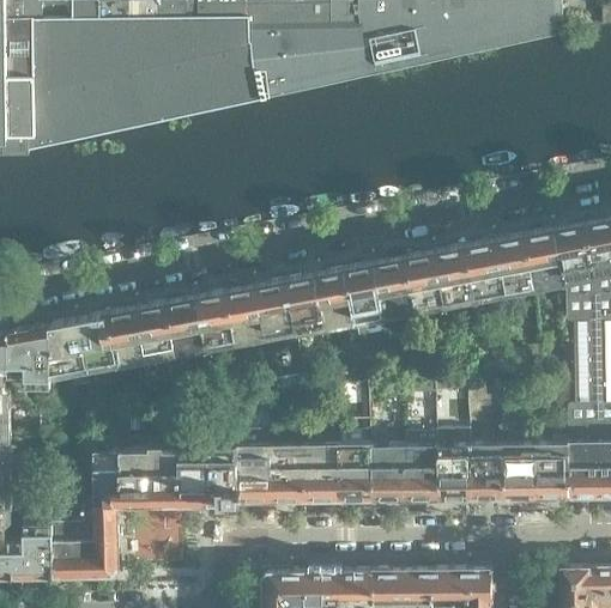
[(40,20),(40,0),(19,0),(19,5),(19,22),(31,20),(40,20)]
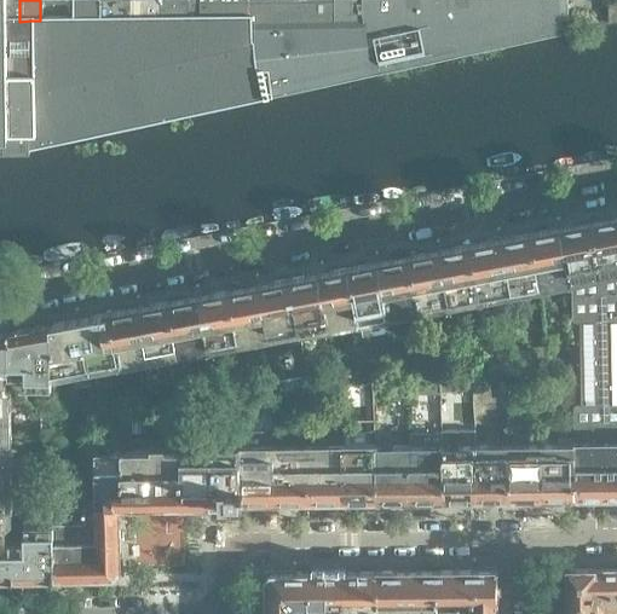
[(361,62),(359,0),(330,0),(330,18),(156,19),(127,21),(98,21),(69,21),(40,21),(32,21),(33,151),(379,77),(374,58),(361,62)]
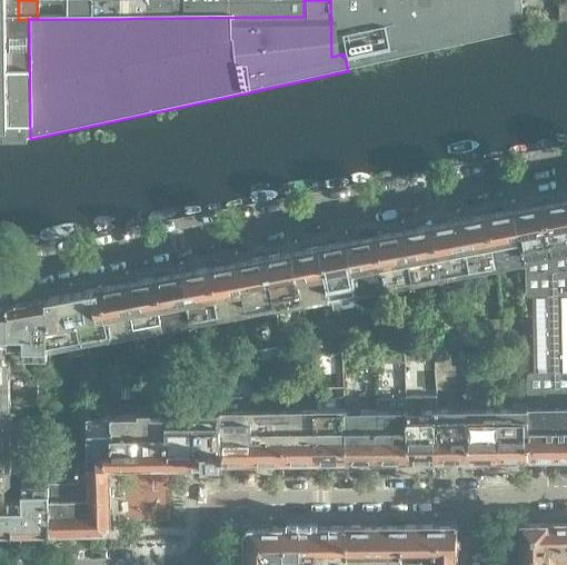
[(63,19),(63,0),(37,0),(37,19),(63,19)]
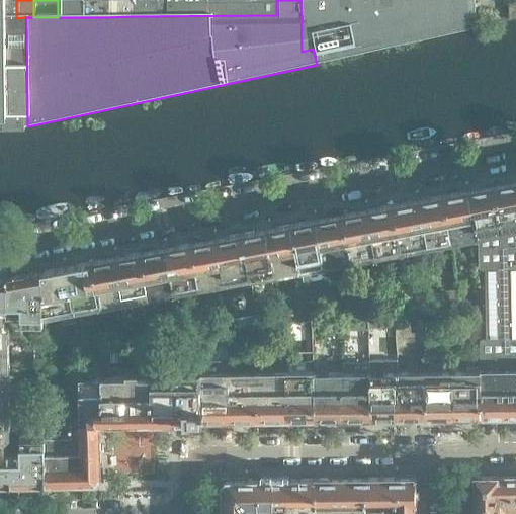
[(82,17),(82,0),(58,0),(58,17),(82,17)]
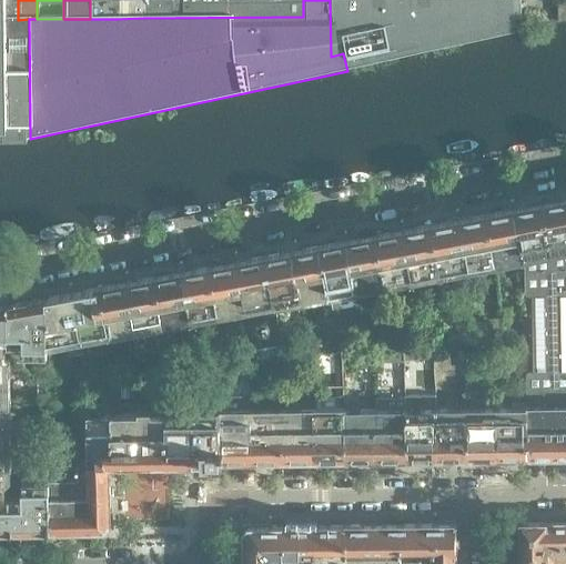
[(117,19),(117,0),(90,0),(90,19),(117,19)]
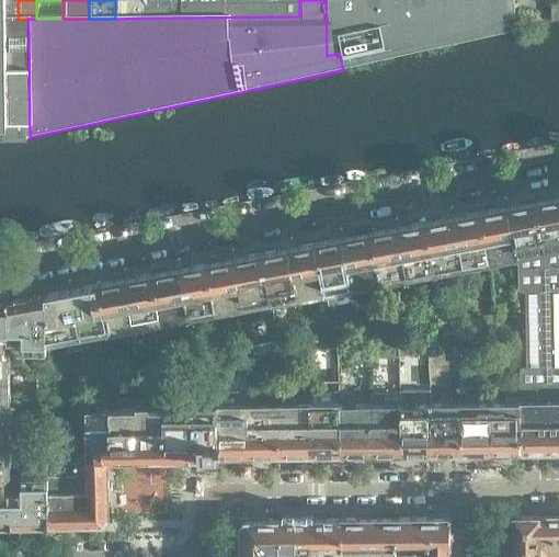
[(140,0),(115,0),(115,19),(141,18),(140,0)]
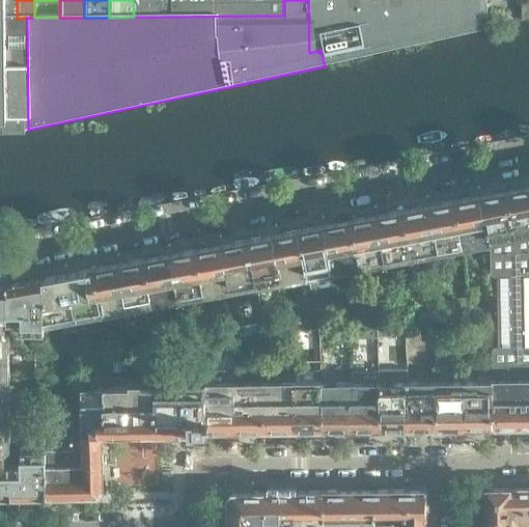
[(483,32),(483,0),(308,0),(309,53),(321,50),(325,66),(483,32)]
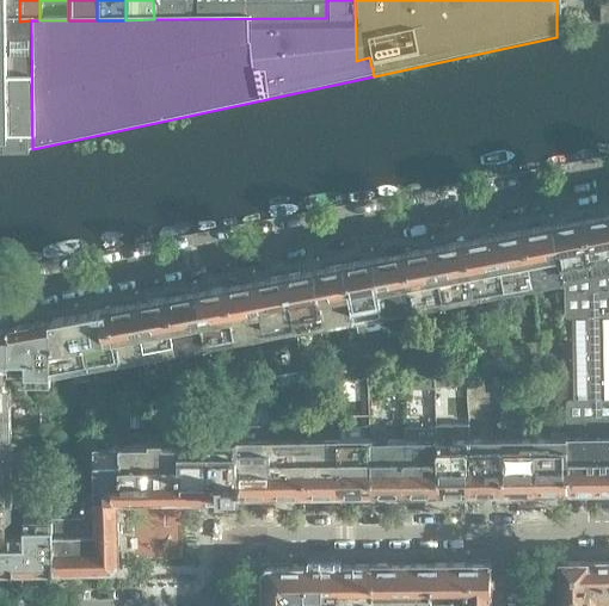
[(608,23),(608,0),(600,0),(598,25),(608,23)]
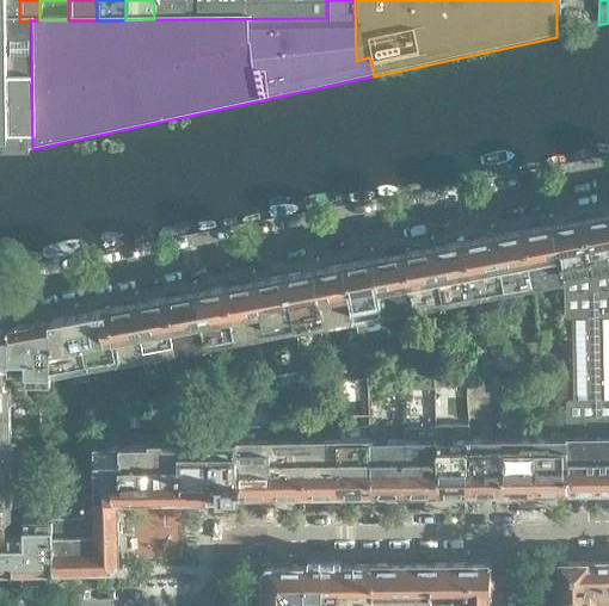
[(0,20),(19,22),(19,5),(10,5),(10,7),(0,7),(0,20)]
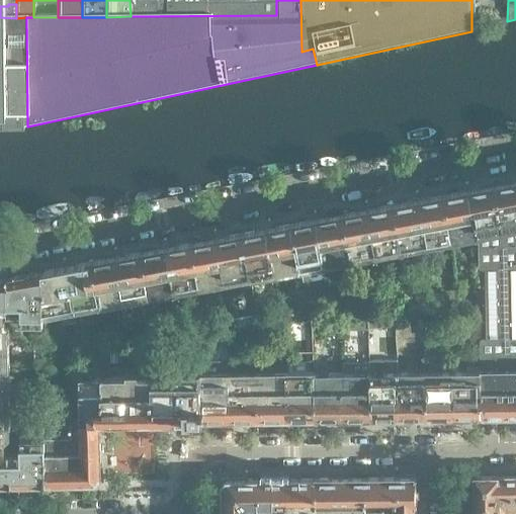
[(26,17),(16,18),(0,17),(0,131),(21,132),(21,129),(27,126),(26,17)]
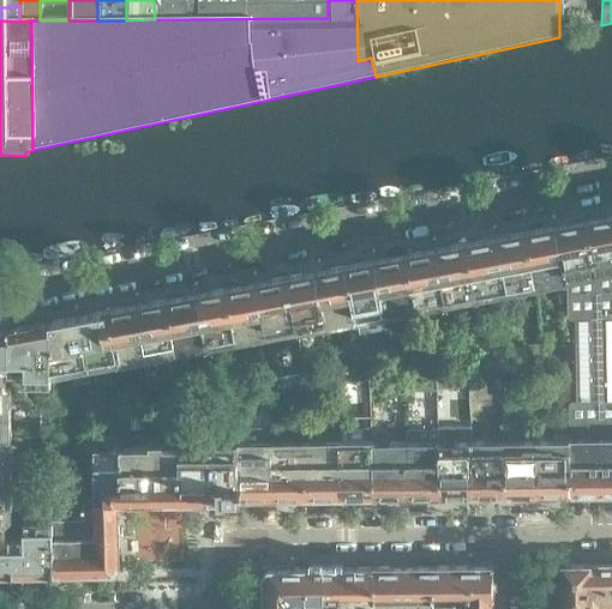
[(611,495),(611,218),(553,230),(562,279),(565,294),(565,353),(567,362),(568,448),(568,496),(611,495)]
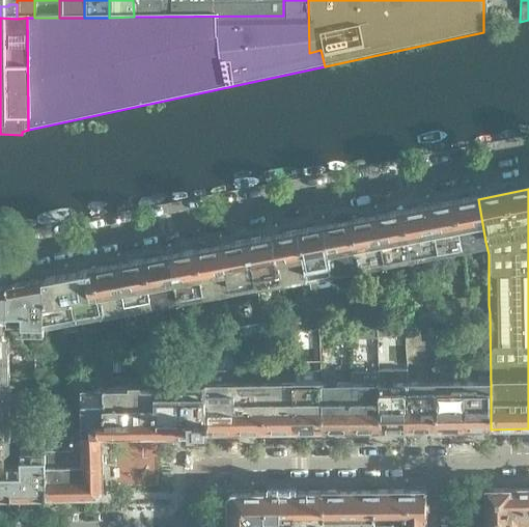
[(485,242),(478,199),(451,203),(460,247),(485,242)]
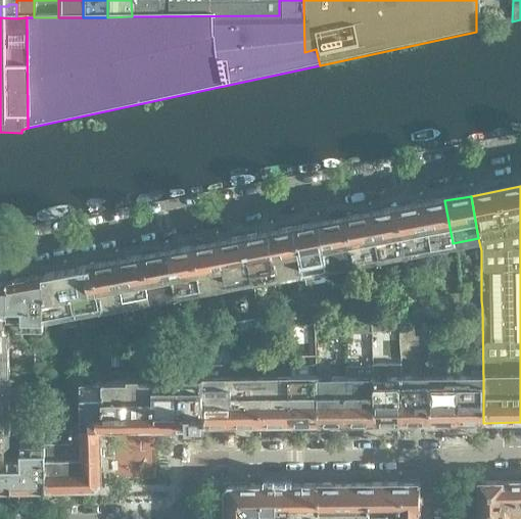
[(453,243),(444,200),(419,205),(427,248),(453,243)]
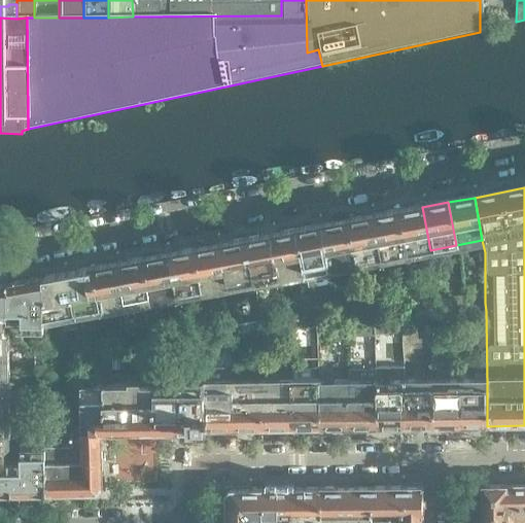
[(430,250),(422,207),(396,212),(405,254),(430,250)]
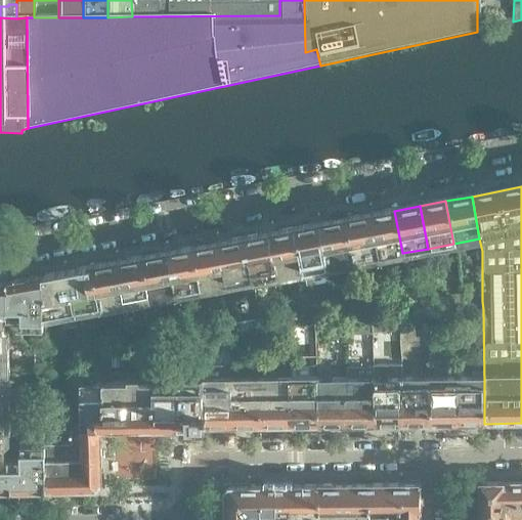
[(402,253),(394,211),(368,216),(377,258),(402,253)]
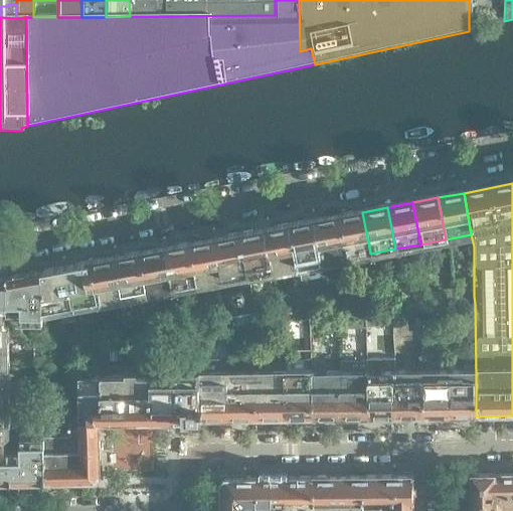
[(370,253),(362,212),(337,216),(345,259),(370,253)]
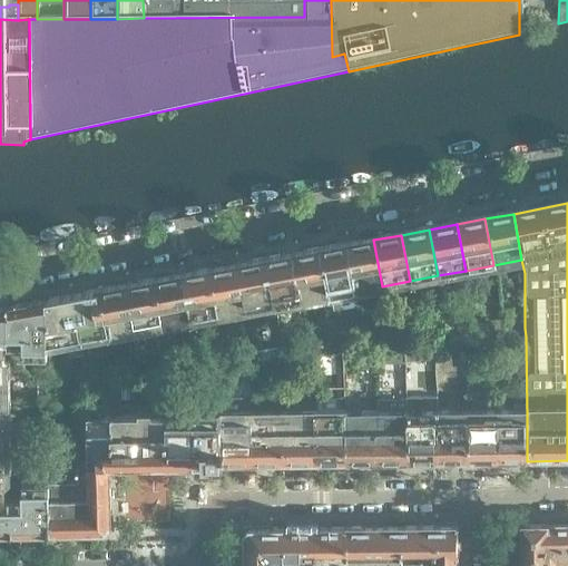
[(382,286),(373,240),(345,245),(354,291),(382,286)]
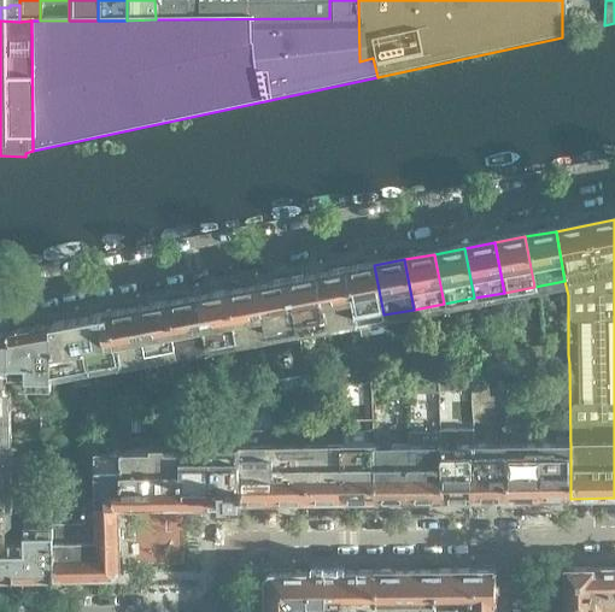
[(384,315),(374,265),(344,271),(352,318),(353,321),(384,315)]
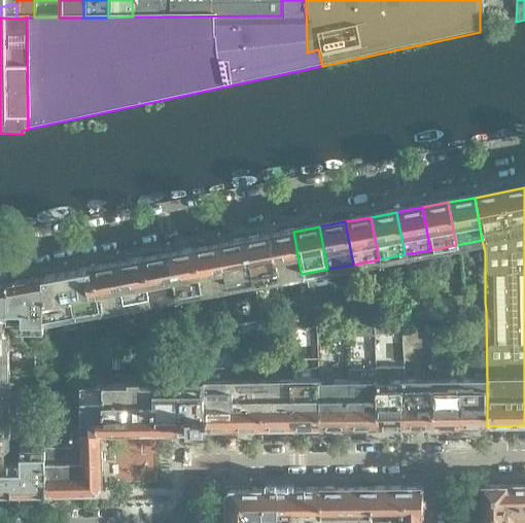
[(301,272),(293,232),(268,237),(275,277),(301,272)]
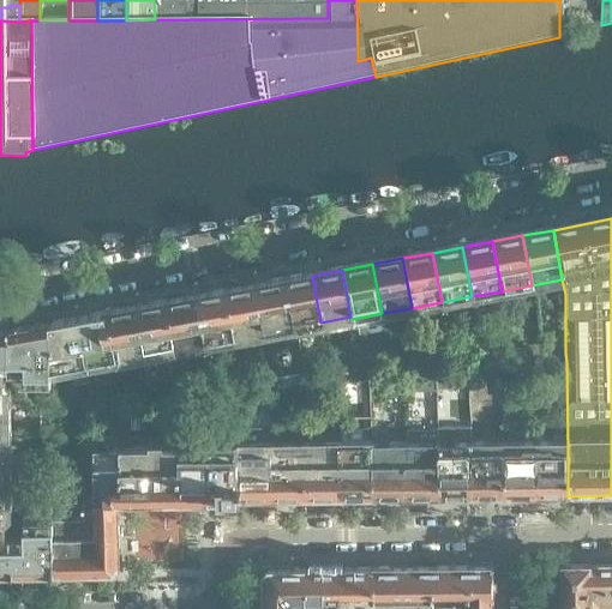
[(321,323),(312,276),(282,281),(292,329),(321,323)]
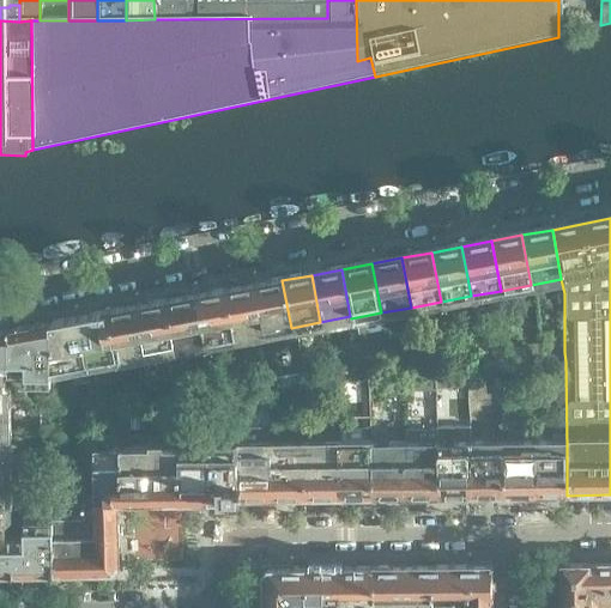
[(291,328),(282,280),(252,286),(261,333),(291,328)]
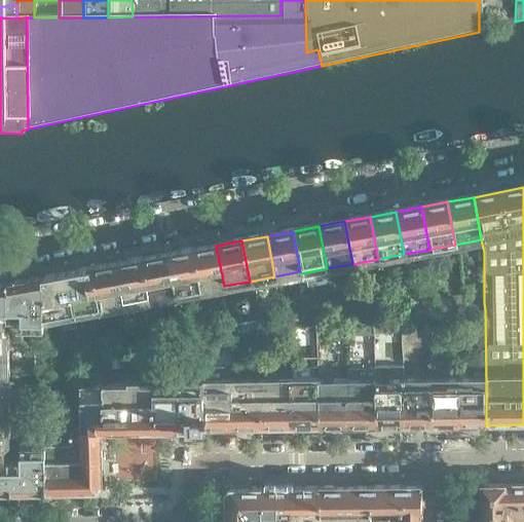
[(224,286),(216,246),(191,251),(198,291),(224,286)]
